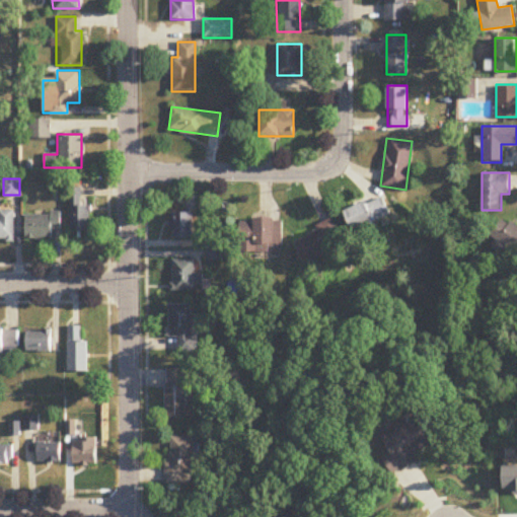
[(68,230),(89,230),(89,205),(80,205),(80,188),(68,188),(68,230)]
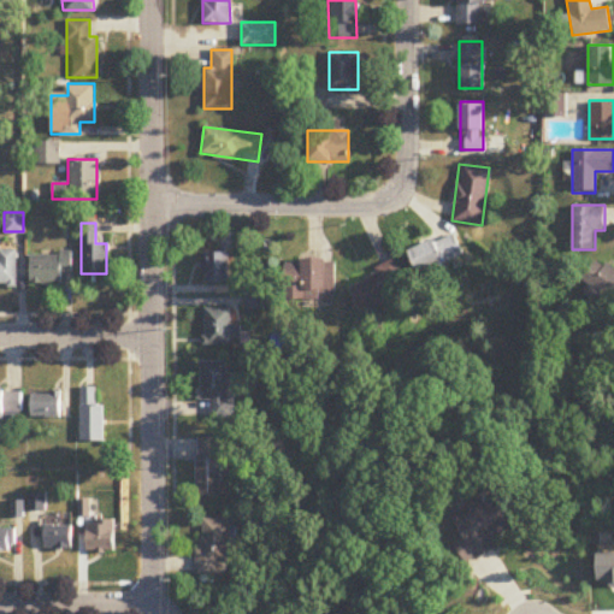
[(420,273),(464,254),(454,231),(409,251),(420,273)]
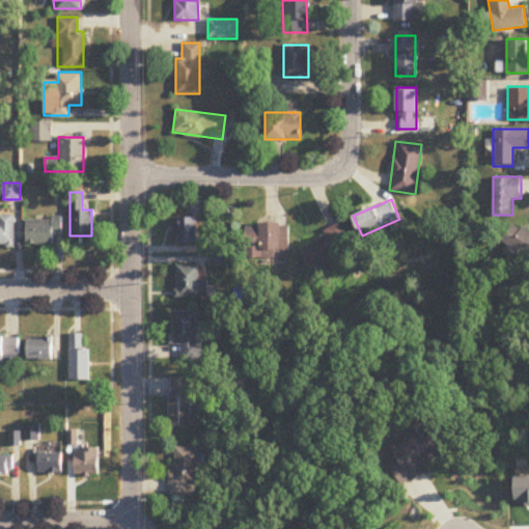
[(0,244),(14,245),(14,215),(0,214),(0,244)]
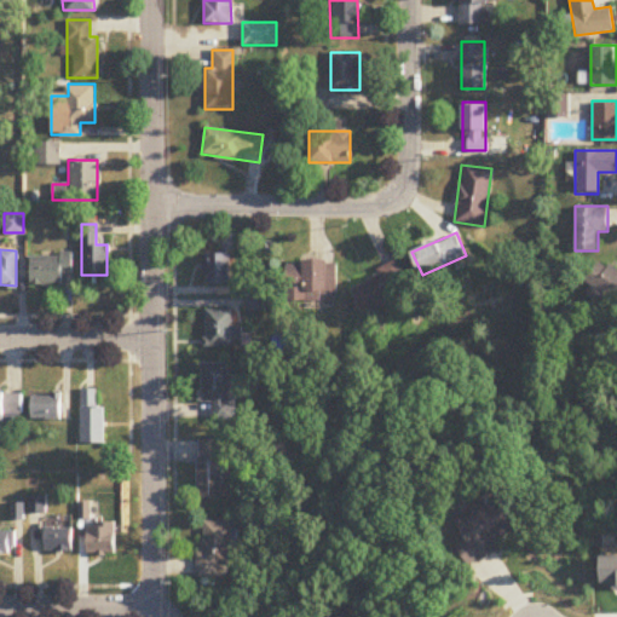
[(230,253),(203,253),(203,284),(230,284),(230,253)]
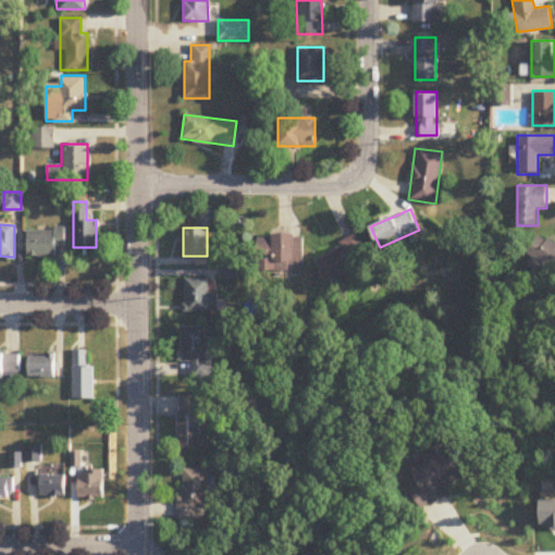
[(26,256),(56,256),(56,246),(63,246),(63,230),(26,230),(26,256)]
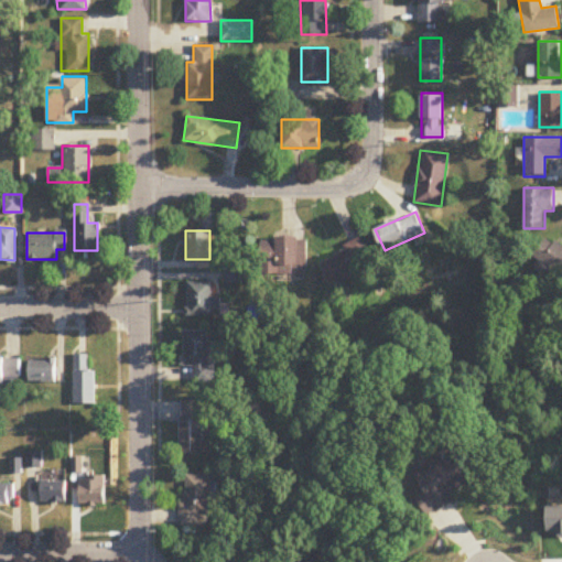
[(561,280),(561,240),(548,233),(535,256),(541,260),(538,267),(561,280)]
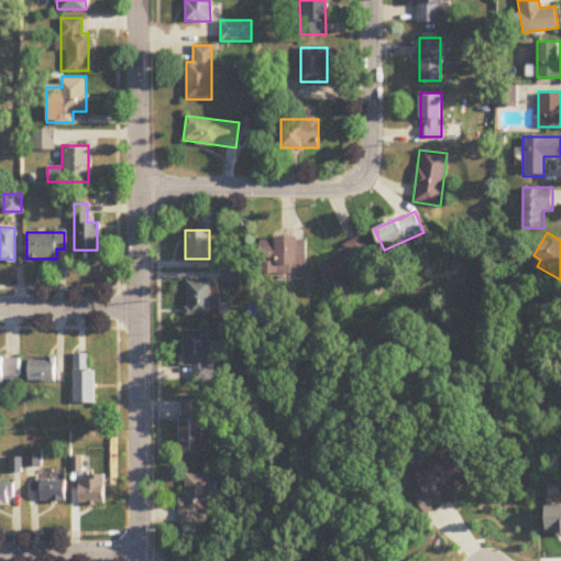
[(305,235),(275,235),(275,271),(305,271),(305,235)]
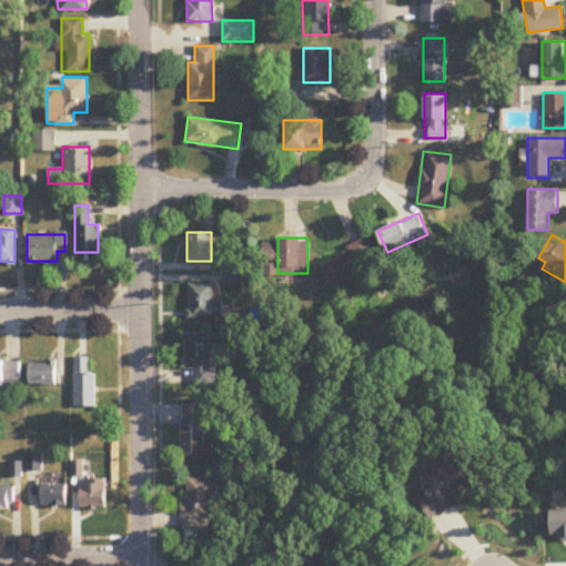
[(349,254),(331,259),(335,281),(375,271),(369,239),(346,244),(349,254)]
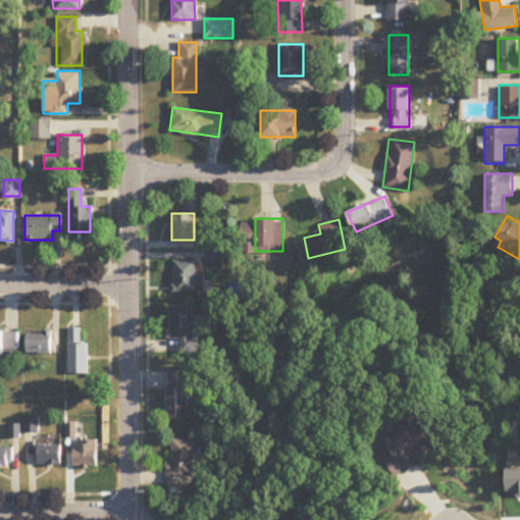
[(203,274),(195,274),(195,260),(171,260),(171,293),(202,293),(203,274)]
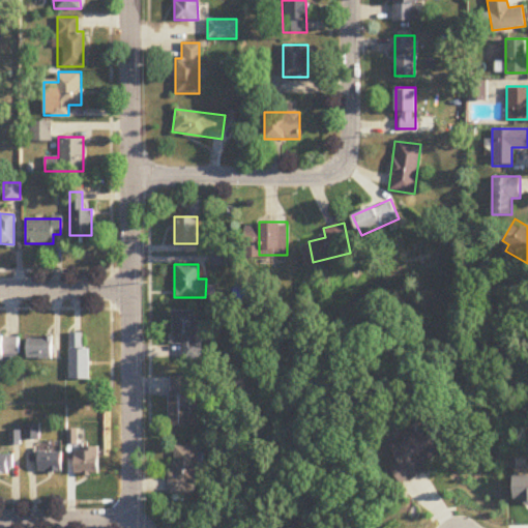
[(170,343),(181,344),(180,357),(201,358),(202,320),(196,320),(197,311),(171,310),(170,343)]
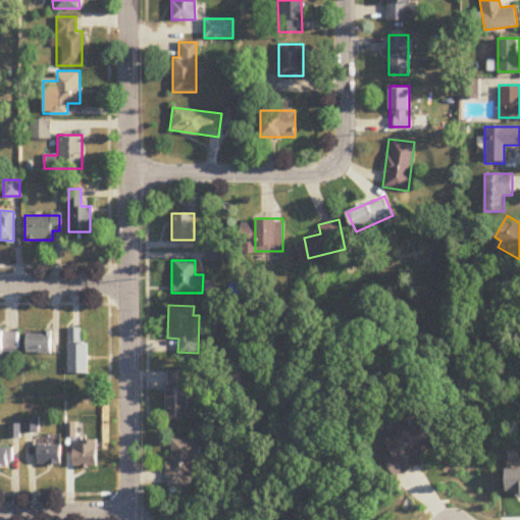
[(87,341),(81,341),(81,326),(67,326),(67,373),(87,373),(87,341)]
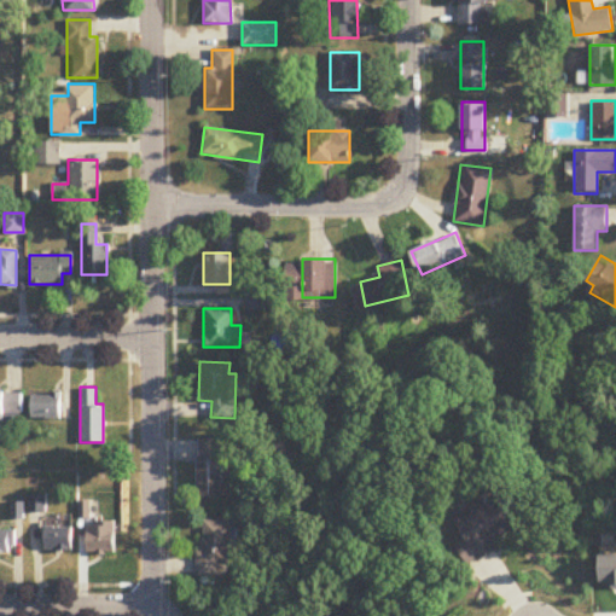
[(0,422),(19,422),(19,391),(0,391),(0,422)]
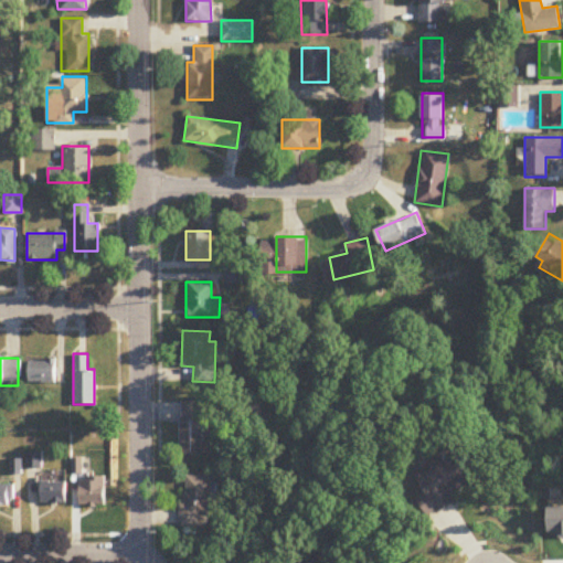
[(54,382),(54,359),(27,359),(27,382),(54,382)]
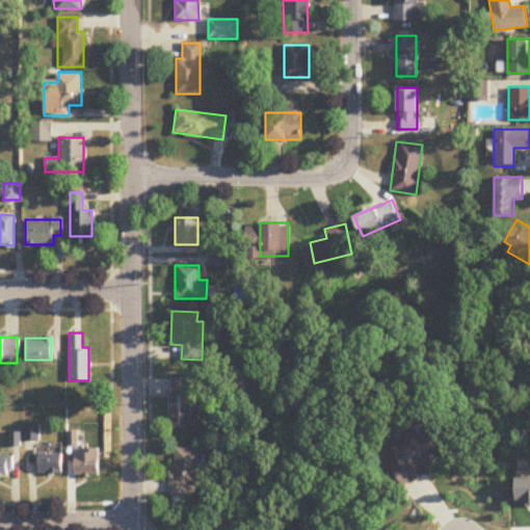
[(193,376),(168,376),(168,426),(193,426),(193,376)]
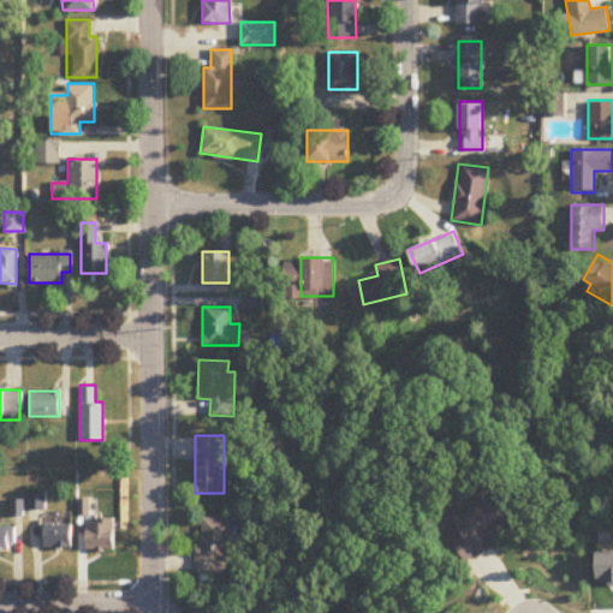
[(454,519),(465,537),(456,543),(466,563),(494,547),(488,537),(518,521),(501,492),(454,519)]
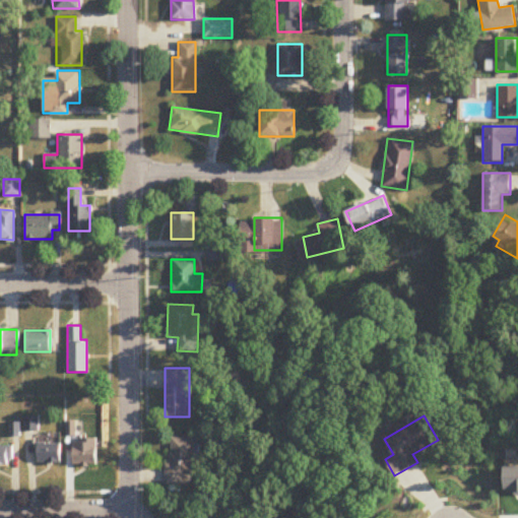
[(37,430),(37,416),(23,416),(23,429),(37,430)]
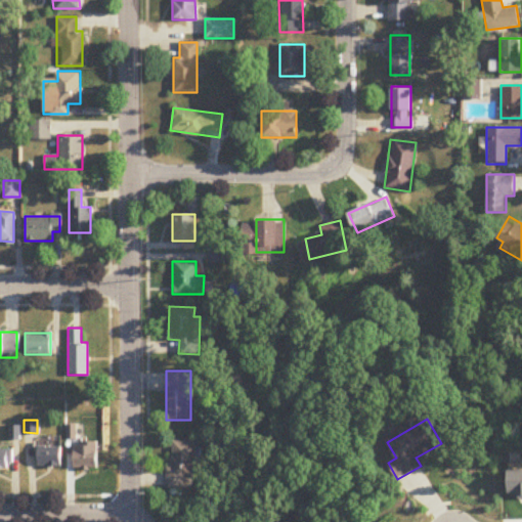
[(197,479),(197,440),(169,440),(169,487),(187,487),(187,479),(197,479)]
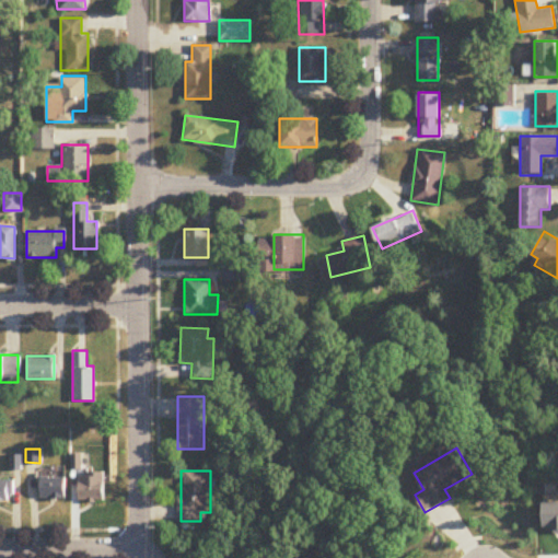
[(104,473),(78,473),(78,500),(104,500),(104,473)]
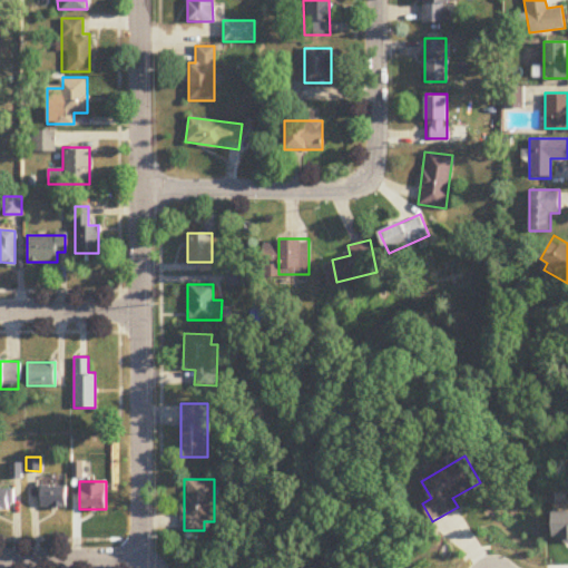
[(66,508),(66,485),(39,485),(39,508),(66,508)]
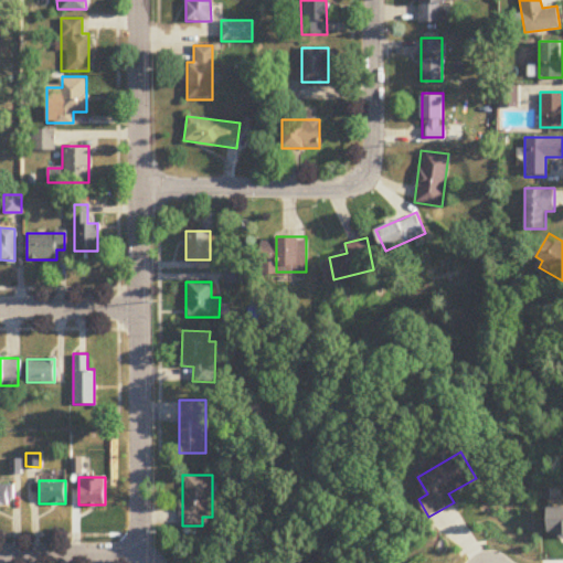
[(11,485),(0,485),(0,505),(11,506),(11,485)]
